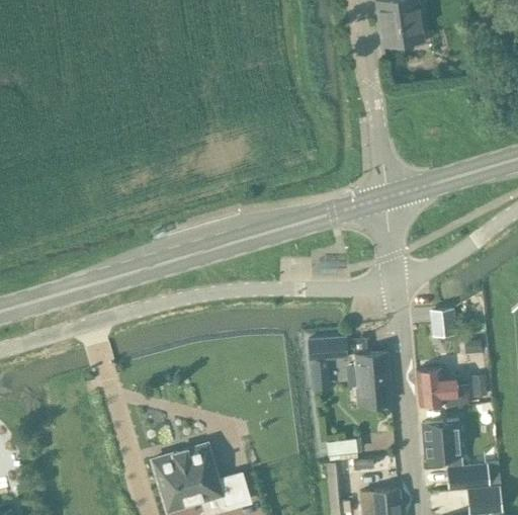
[(415,0),(384,0),(376,1),(382,45),(421,39),(415,0)]
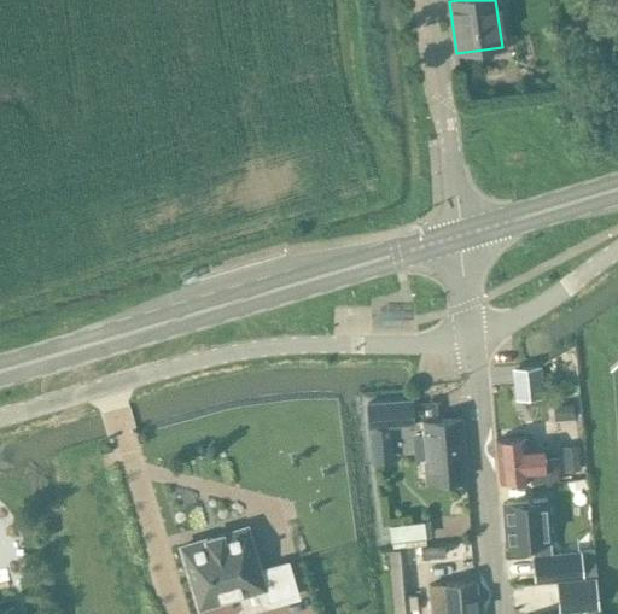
[(196,274),(182,278),(185,284),(197,280),(196,274)]
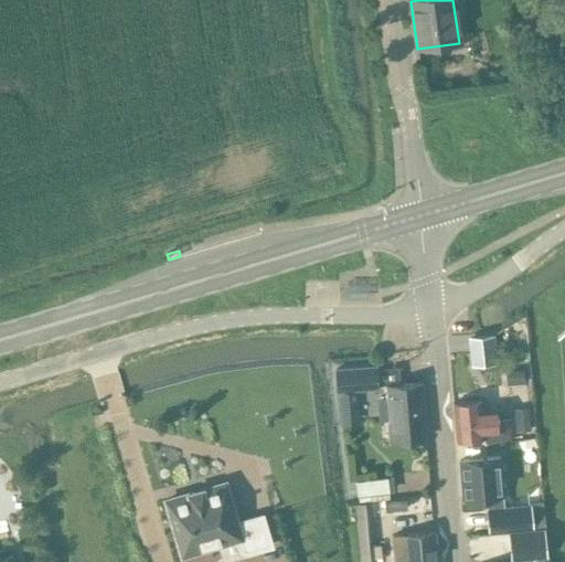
[(469,339),(471,368),(498,366),(496,337),(469,339)]
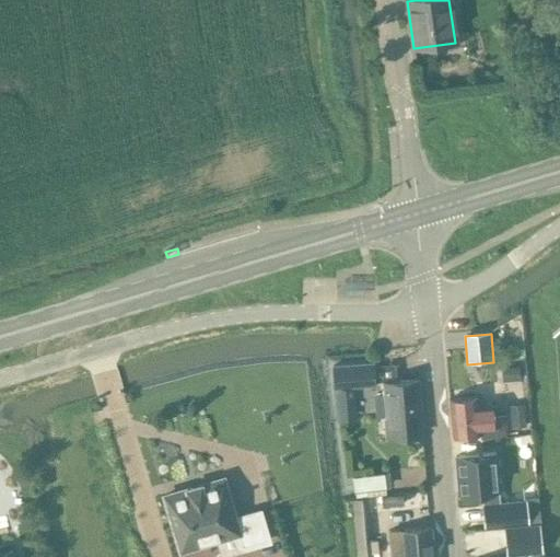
[(375,386),(374,374),(373,366),(333,368),(334,390),(375,386)]
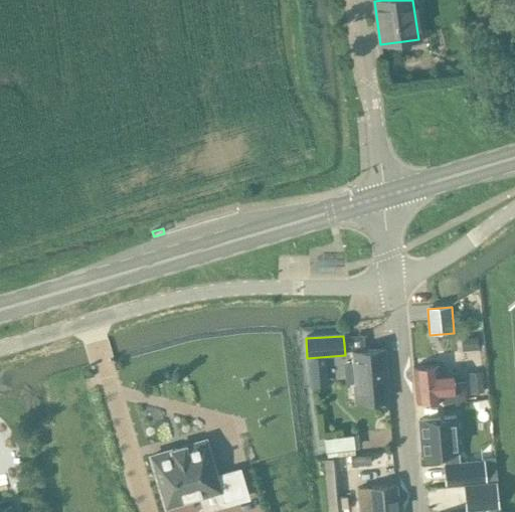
[(384,350),(359,352),(353,353),(354,364),(344,365),(345,384),(354,384),(356,403),(388,400),(384,350)]
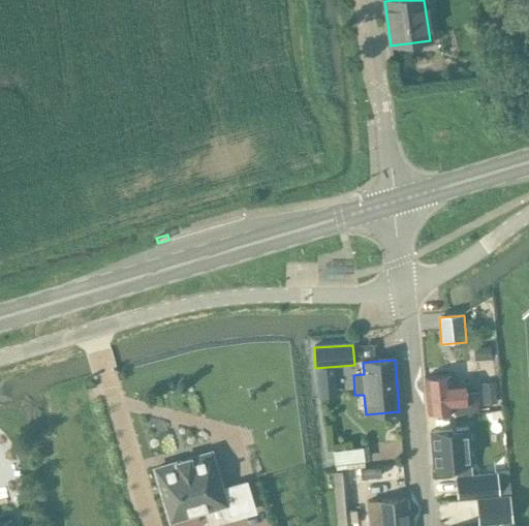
[(337,398),(334,368),(314,369),(317,399),(337,398)]
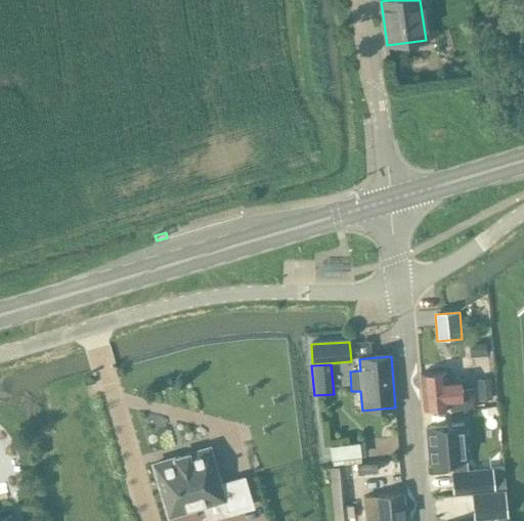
[(424,409),(449,406),(449,413),(473,409),(471,390),(461,391),(460,378),(445,379),(445,375),(421,377),(424,409)]
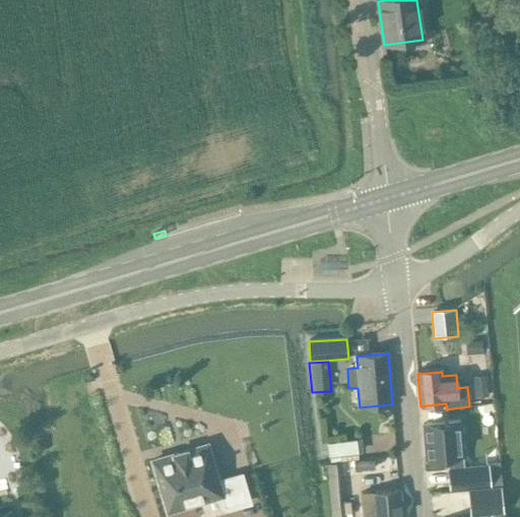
[(460,423),(423,427),(426,461),(448,459),(451,491),(489,487),(486,466),(464,468),(460,423)]
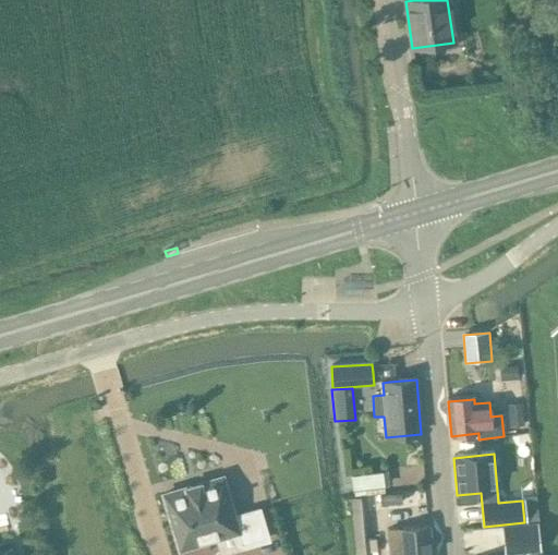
[(389,471),(351,477),(353,492),(391,486),(389,471)]
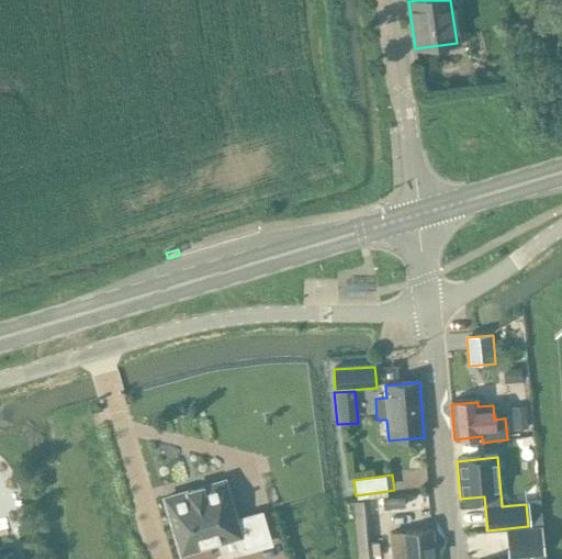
[(224,482),(165,500),(181,554),(183,554),(180,543),(216,533),(220,543),(238,537),(243,552),(269,545),(260,515),(236,523),(224,482)]
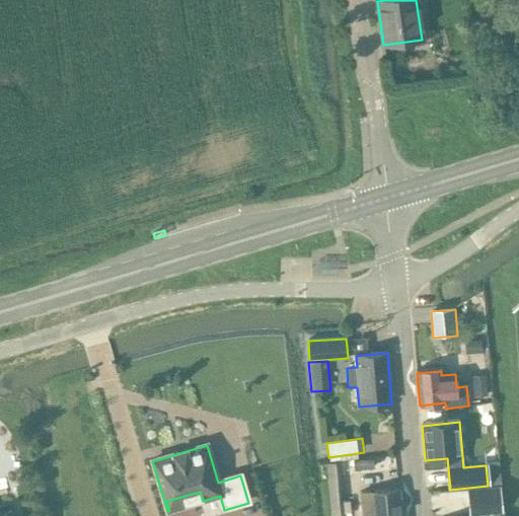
[(350,458),(350,475),(395,473),(394,457),(350,458)]
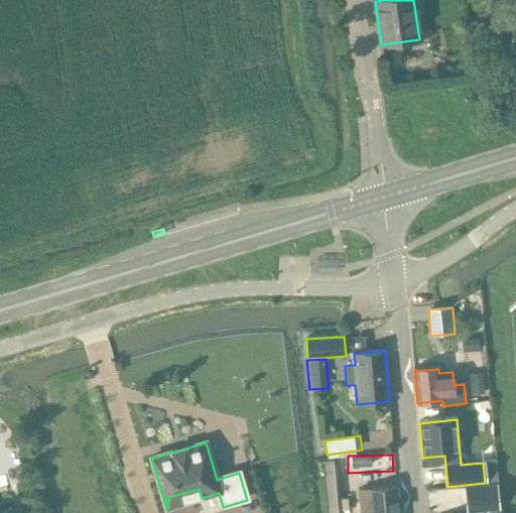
[(336,460),(324,462),(329,512),(341,512),(348,511),(348,499),(340,500),(336,460)]
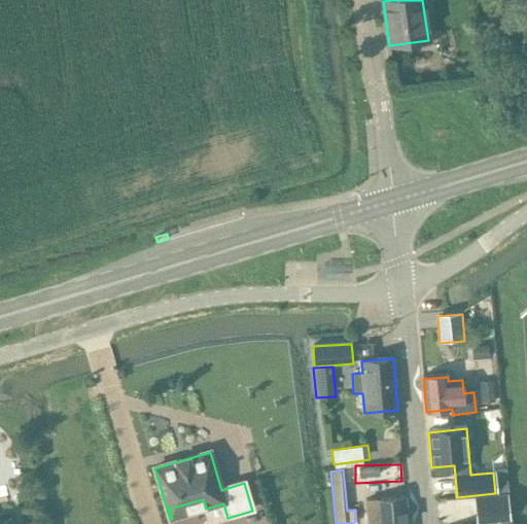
[(506,495),(476,498),(478,523),(508,520),(506,495)]
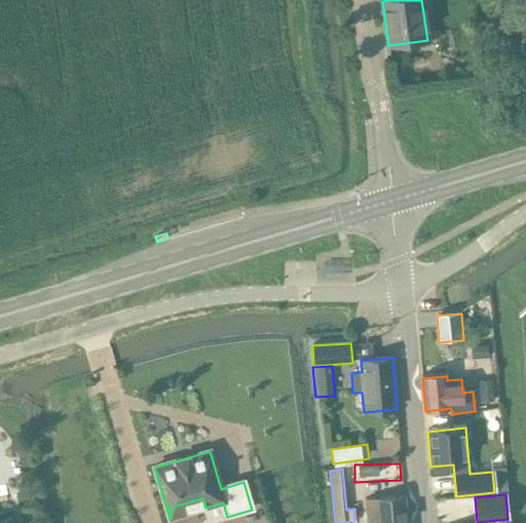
[(407,522),(404,496),(366,500),(368,522),(407,522)]
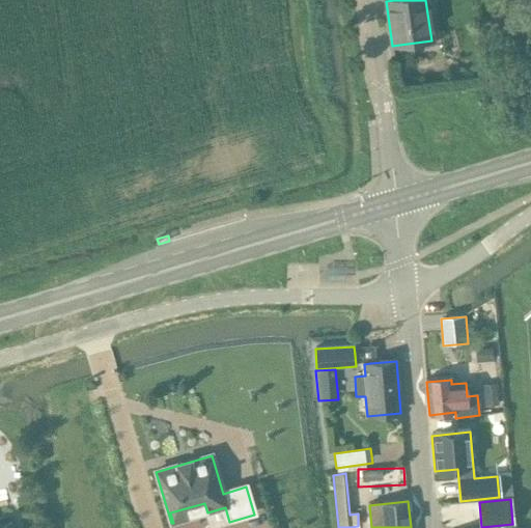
[(12,527),(10,519),(0,522),(0,527),(12,527)]
